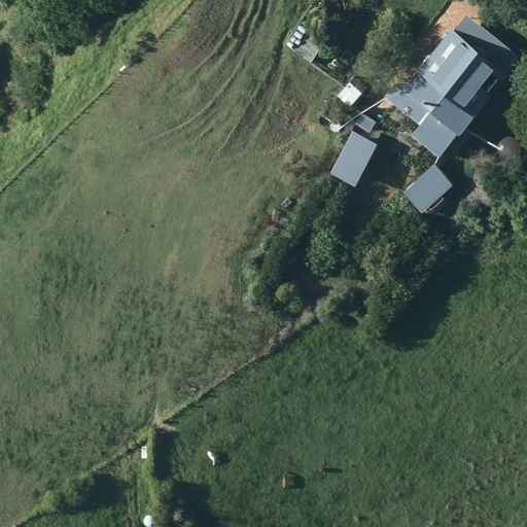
[(395,124),(438,156),(456,135),(459,136),(510,73),(506,71),(518,56),(467,15),(454,32),(451,30),(418,71),(412,66),(386,98),(405,112),(395,124)]
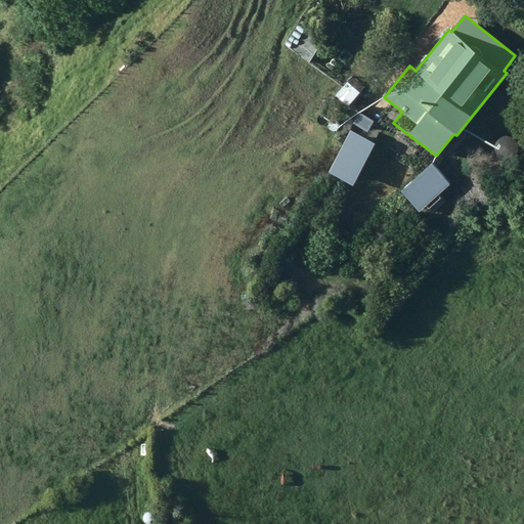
[(285,44),(309,61),(326,38),(302,19),(285,44)]
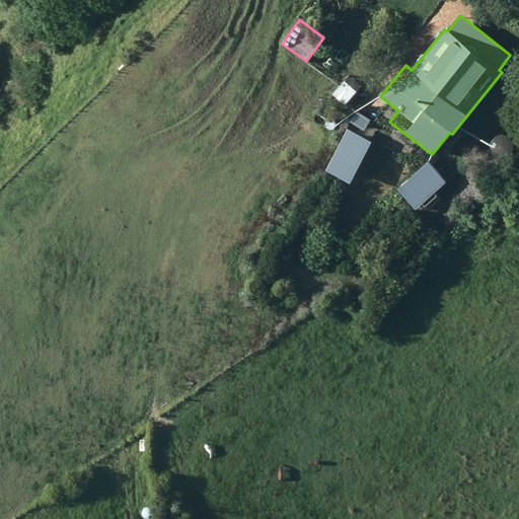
[(345,103),(361,86),(348,75),(332,93),(345,103)]
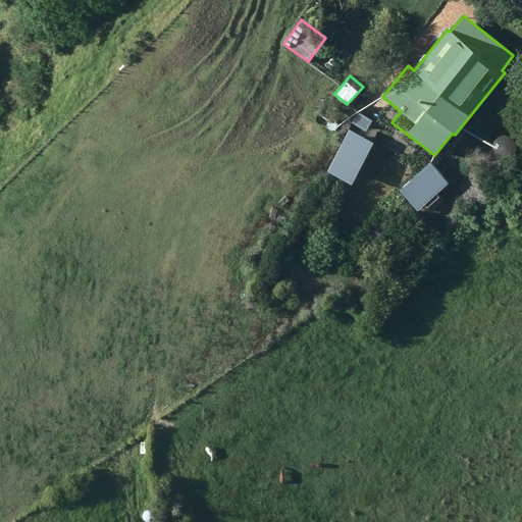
[(351,134),(338,155),(352,163),(364,141),(351,134)]
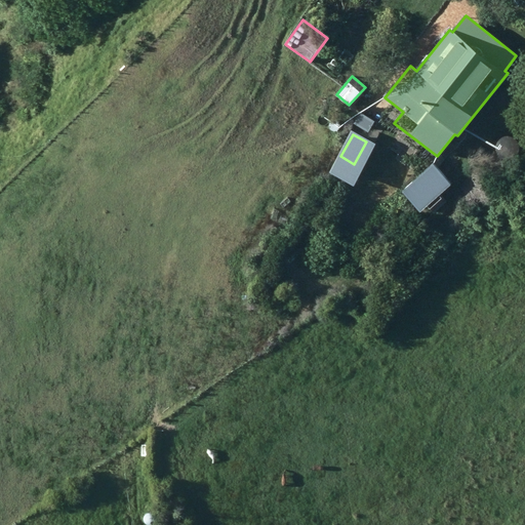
[(433,163),(402,191),(420,211),(427,205),(430,208),(441,197),(438,194),(451,184),(433,163)]
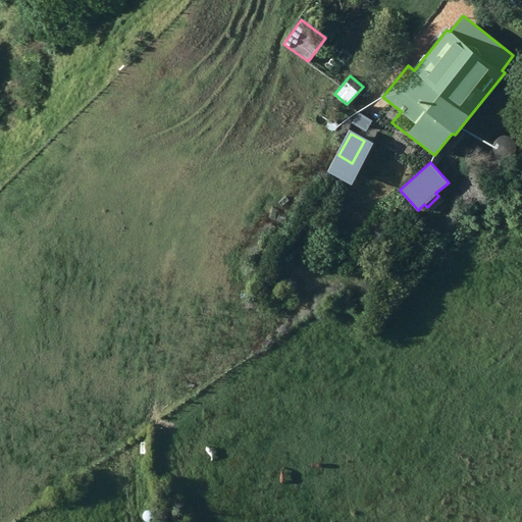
[(143,517),(148,521),(149,521),(157,515),(150,509),(143,517)]
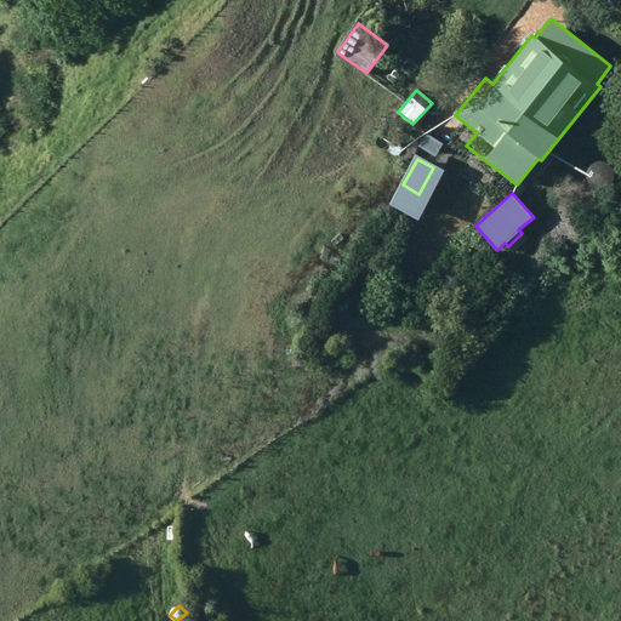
All buildings are outlined.
